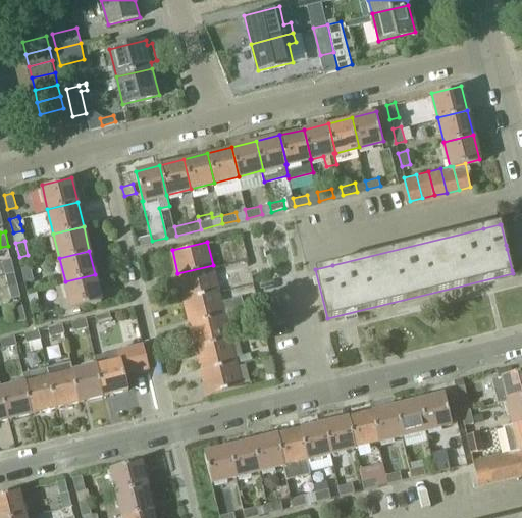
[(2,257),(5,271),(14,269),(10,255),(2,257)]
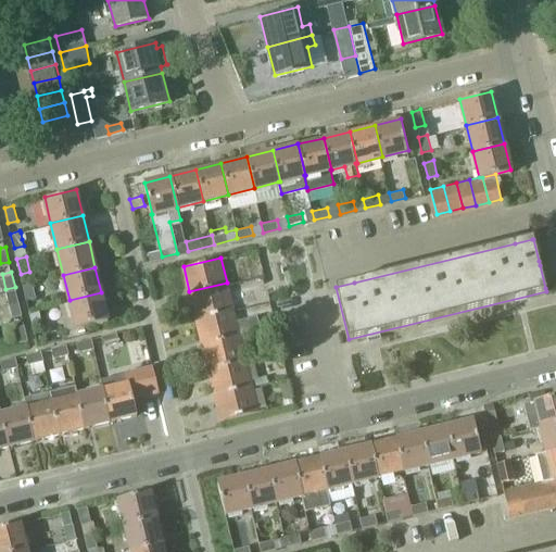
[(33,281),(23,285),(26,299),(36,297),(33,281)]
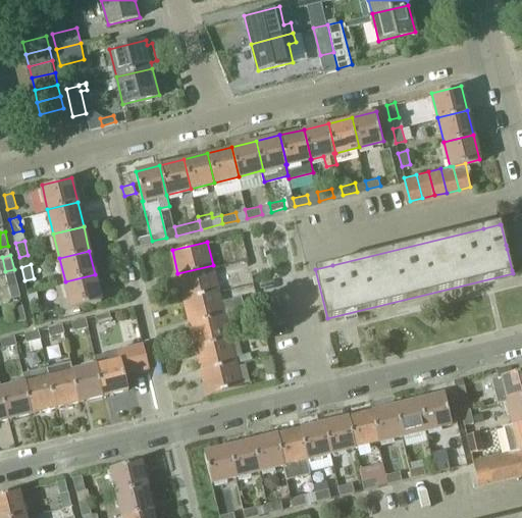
[(219,290),(213,265),(177,273),(184,298),(219,290)]
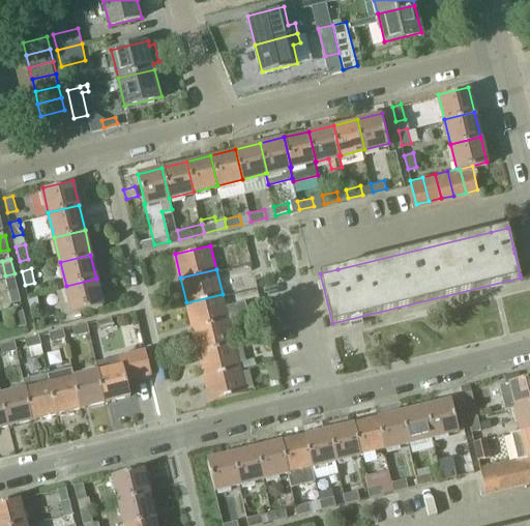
[(21,298),(15,273),(5,275),(11,300),(21,298)]
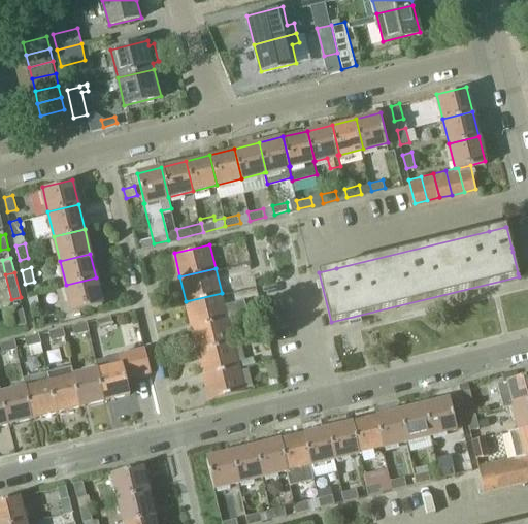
[(102,302),(96,277),(66,285),(72,310),(102,302)]
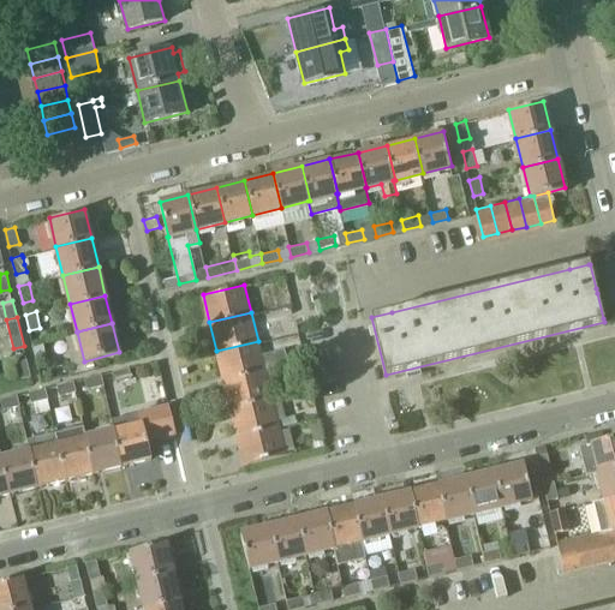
[(42,340),(33,342),(36,359),(47,357),(42,340)]
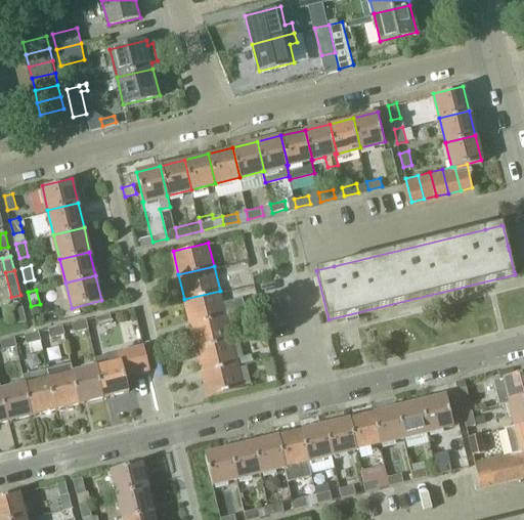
[(222,301),(220,291),(184,299),(190,323),(225,314),(235,312),(246,310),(242,296),(222,301)]
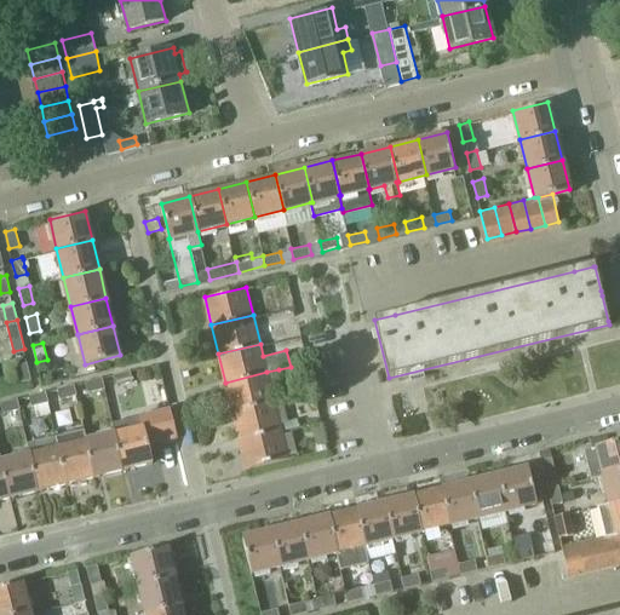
[(17,363),(21,379),(32,377),(27,360),(17,363)]
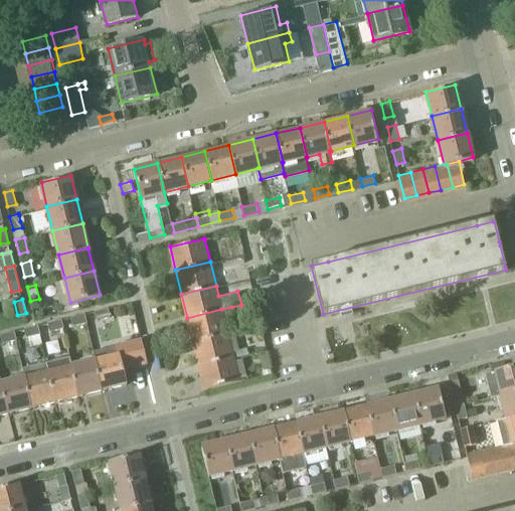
[(97,319),(110,315),(107,306),(94,310),(97,319)]
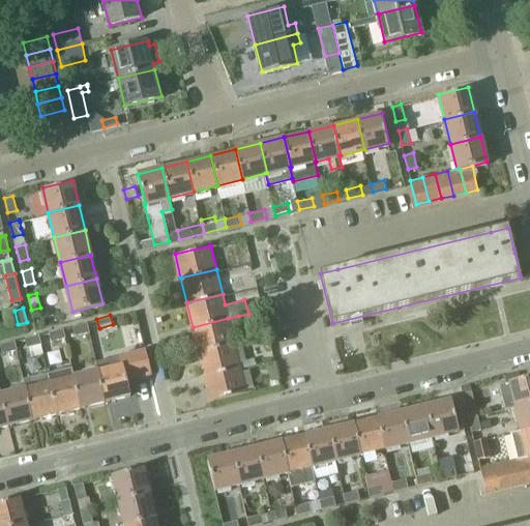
[(238,316),(228,318),(193,327),(199,351),(234,342),(232,333),(241,331),(238,316)]
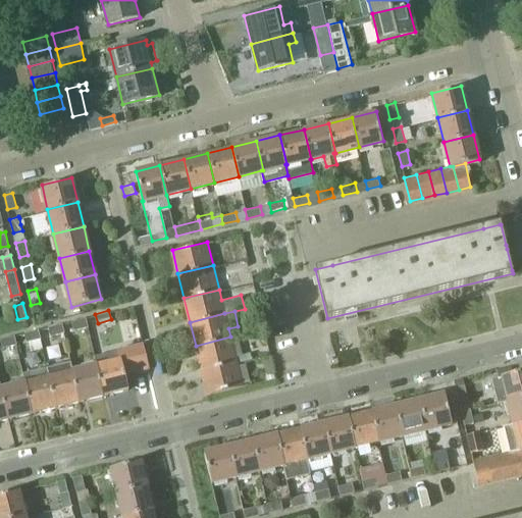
[(86,316),(71,319),(73,328),(88,325),(86,316)]
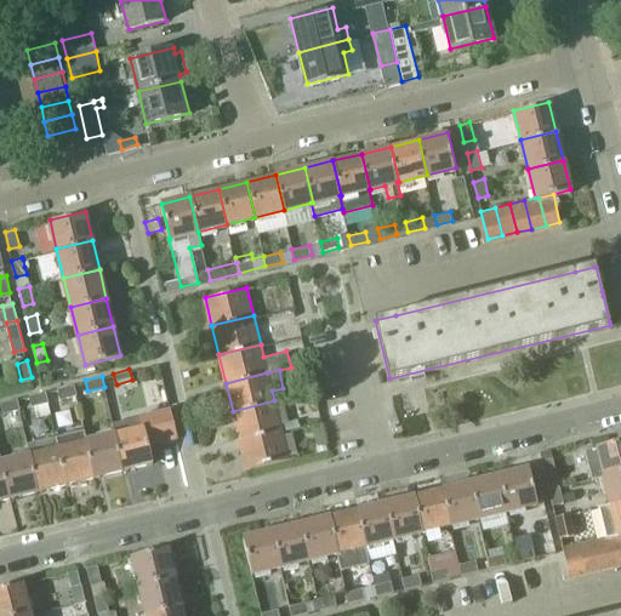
[(73,383),(57,387),(60,398),(75,393),(73,383)]
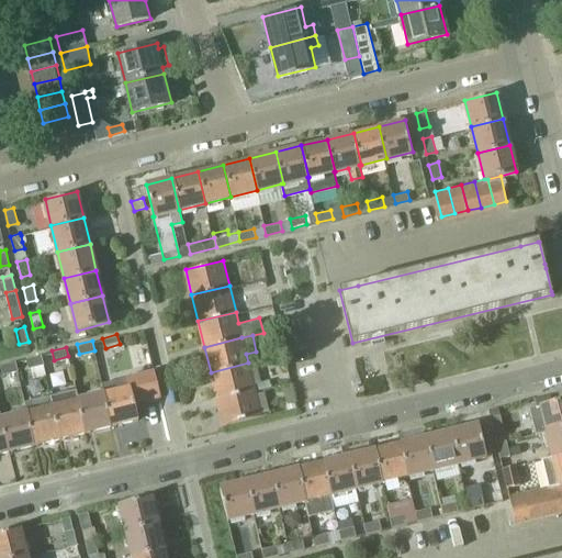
[(41,353),(25,357),(29,367),(43,363),(41,353)]
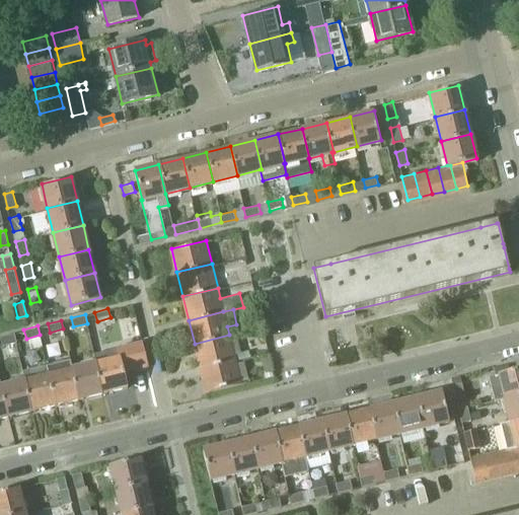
[(13,332),(0,335),(0,336),(2,345),(16,341),(13,332)]
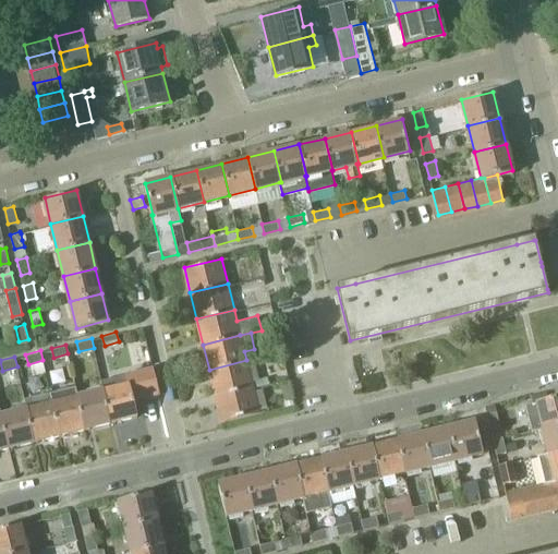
[(215,395),(253,386),(262,384),(269,382),(268,375),(258,377),(254,358),(246,360),(209,370),(215,395)]
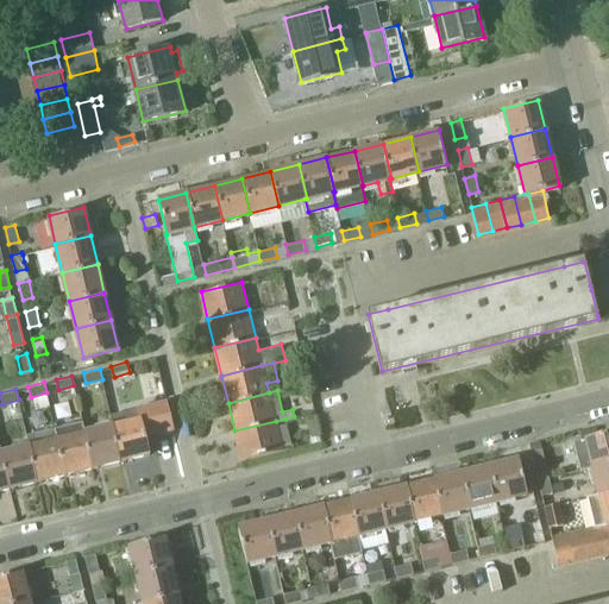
[(139,419),(112,425),(121,459),(149,452),(144,434),(173,427),(165,400),(136,407),(139,419)]
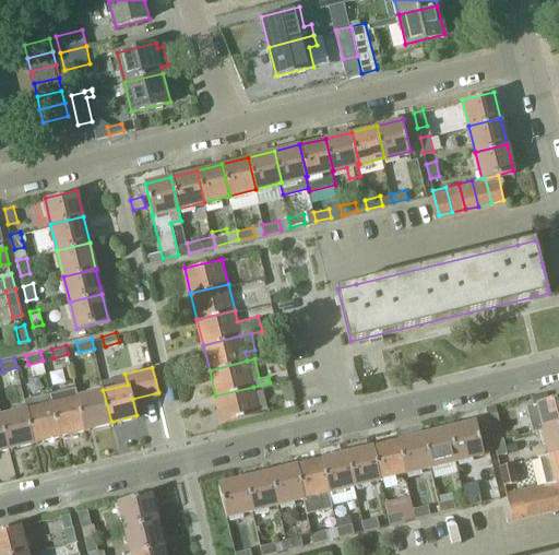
[(260,412),(269,410),(262,385),(253,387),(215,396),(221,416),(222,421),(245,416),(260,412)]
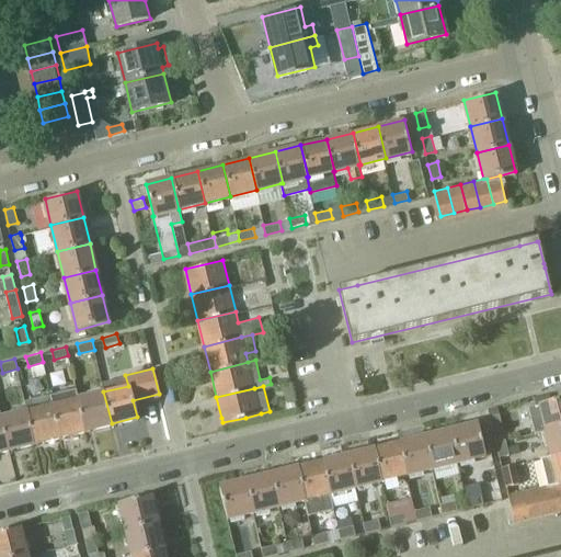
[(75,387),(49,394),(60,436),(86,430),(78,398),(75,387)]
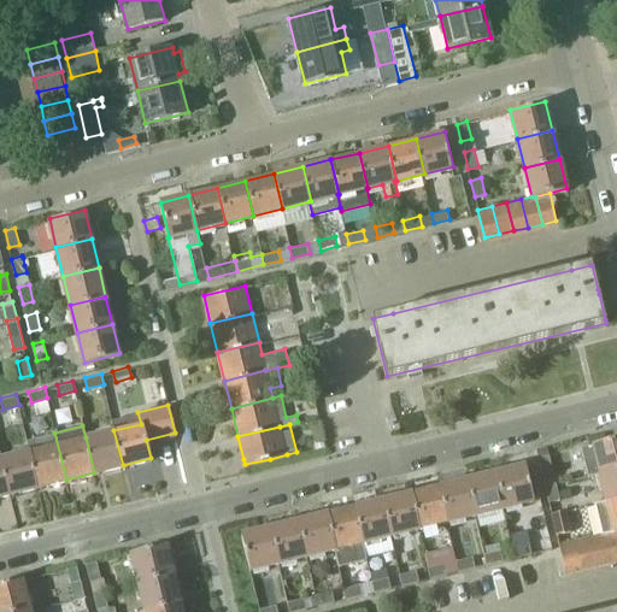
[(113,430),(86,437),(94,472),(123,465),(113,430)]
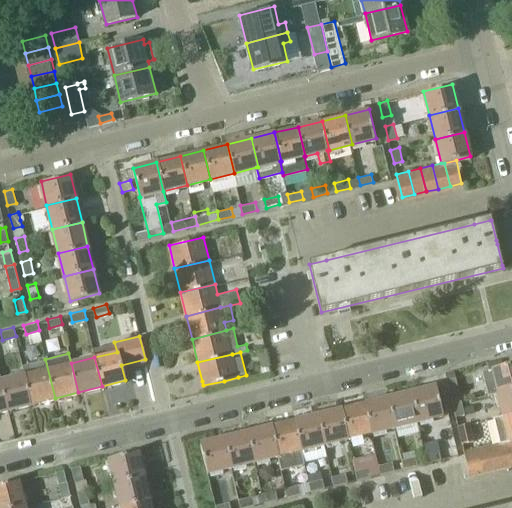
[(24,375),(31,404),(55,398),(45,359),(21,364),(24,375)]
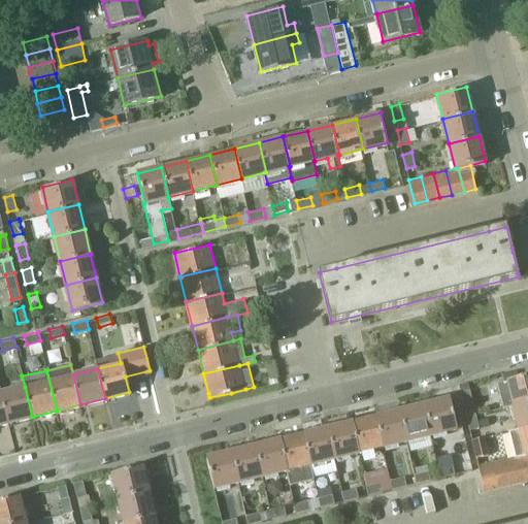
[(527,373),(496,381),(502,406),(513,403),(527,399),(527,373)]
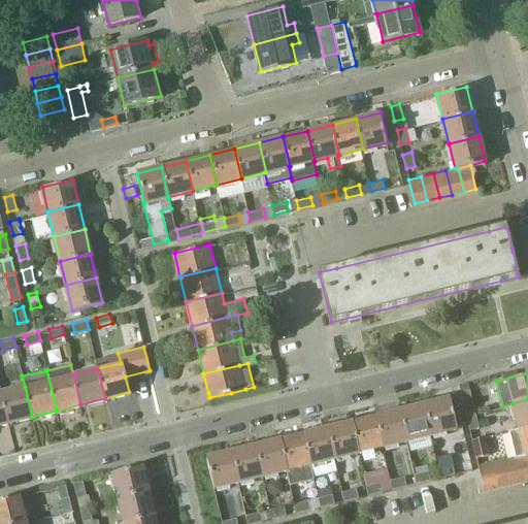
[(461,390),(469,388),(467,381),(459,383),(461,390)]
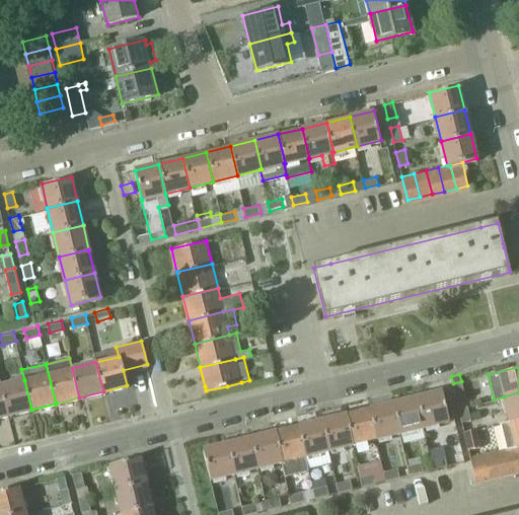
[(24,380),(0,386),(8,415),(31,410),(24,380)]
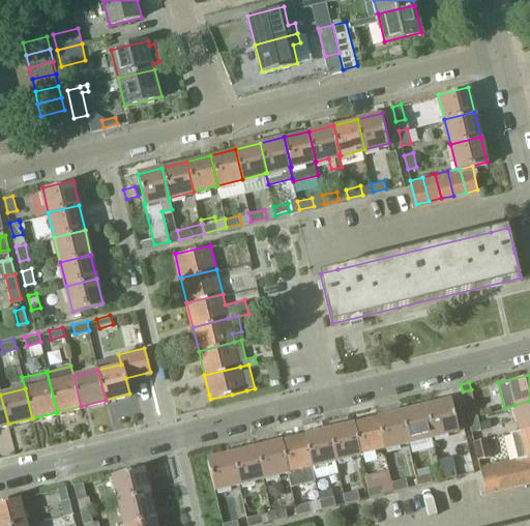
[(474,403),(472,395),(471,389),(463,391),(462,391),(466,406),(474,403)]
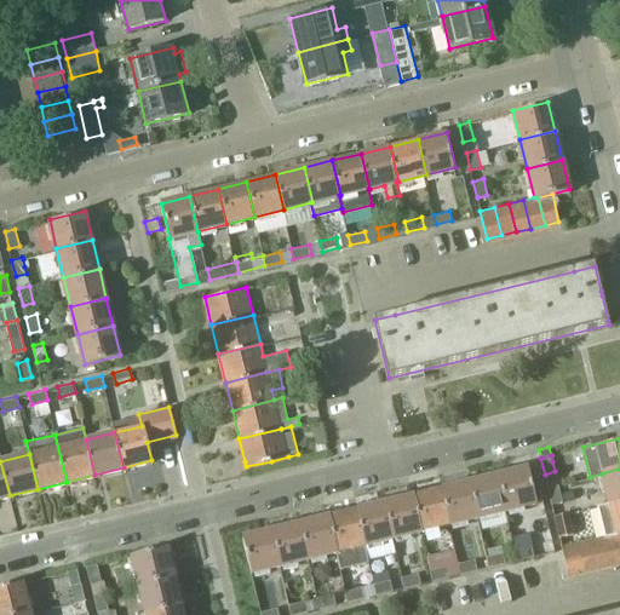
[(499,473),(507,509),(537,501),(528,466),(499,473)]
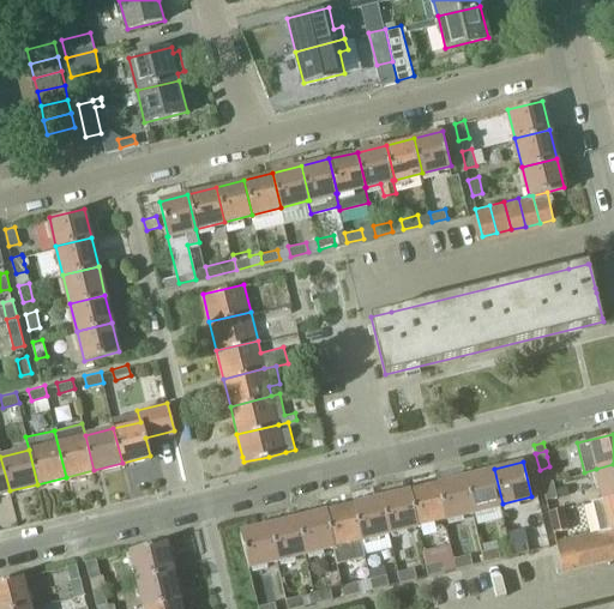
[(613,464),(596,469),(600,484),(589,488),(591,500),(603,496),(603,498),(613,495),(613,464)]
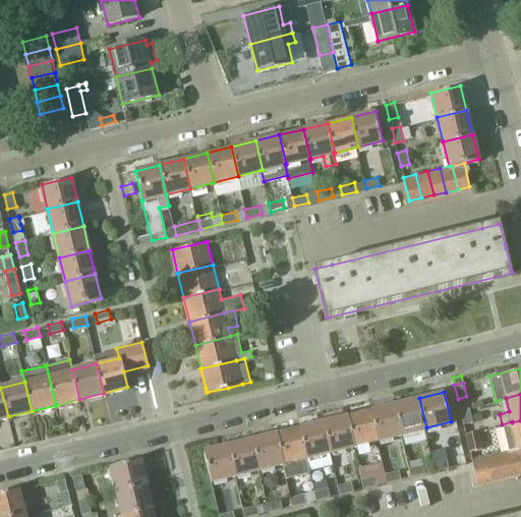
[(419,398),(395,404),(403,434),(426,427),(419,398)]
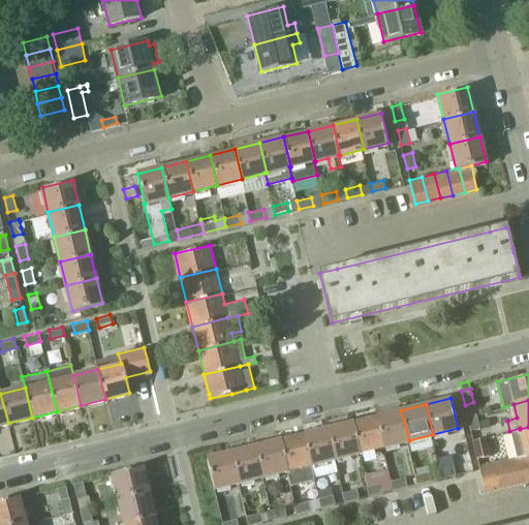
[(409,440),(401,410),(377,417),(384,445),(409,440)]
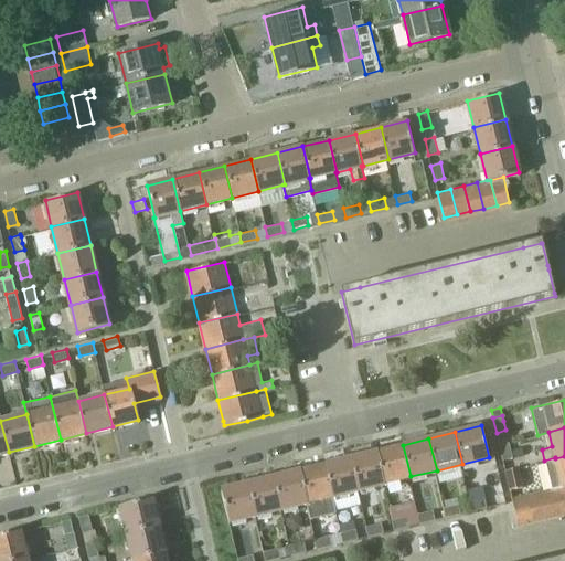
[(508,441),(499,443),(503,458),(512,456),(508,441)]
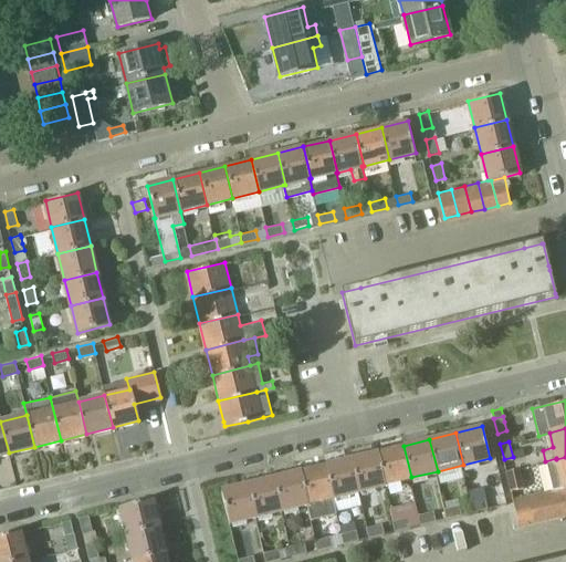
[(411,477),(404,446),(377,451),(385,484),(411,477)]
